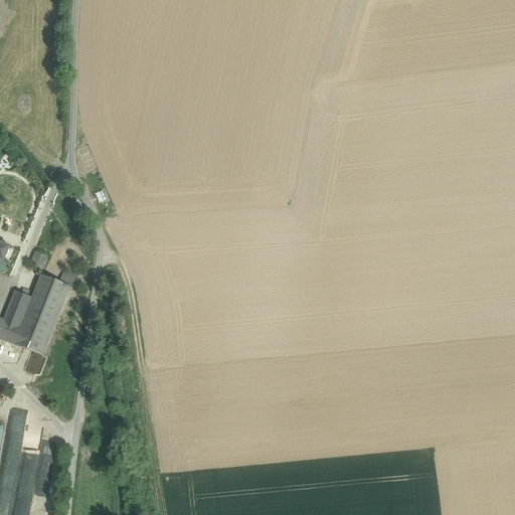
[(99,202),(106,201),(104,192),(97,193),(99,202)]
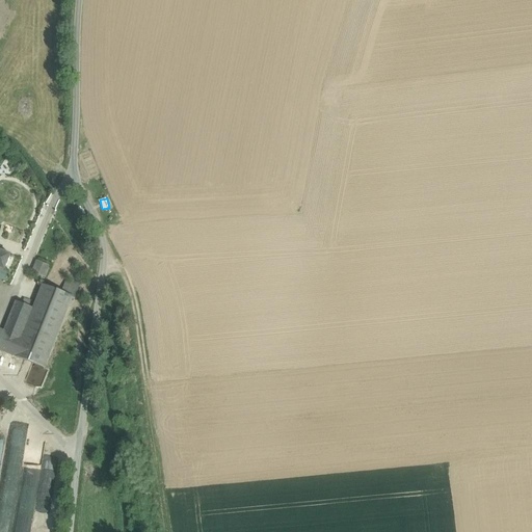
[(9,256),(0,251),(0,269),(3,270),(9,256)]
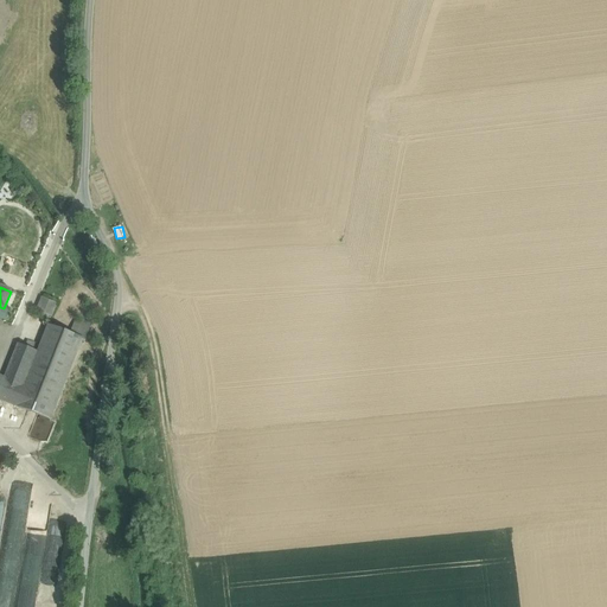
[(56,305),(43,299),(37,312),(51,317),(56,305)]
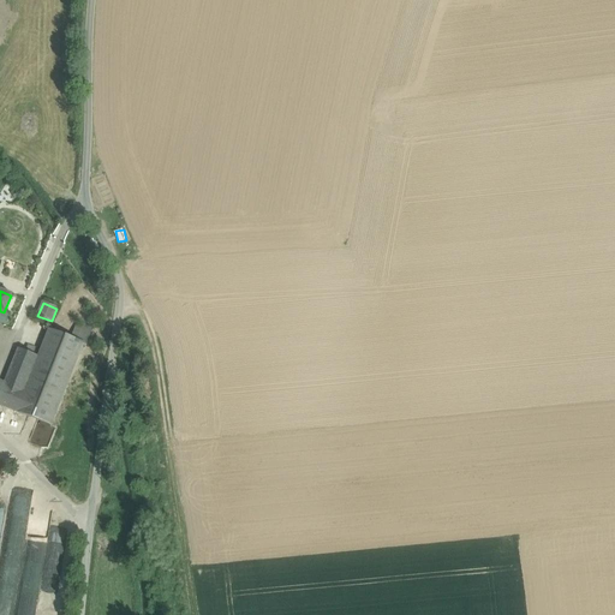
[(83,344),(48,329),(37,357),(34,369),(21,398),(16,412),(51,427),(83,344)]
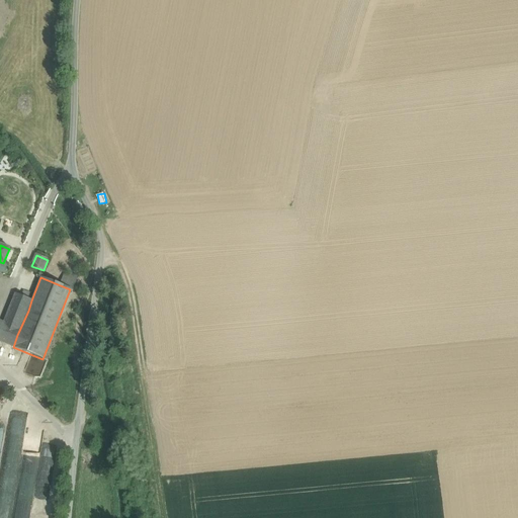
[(31,300),(15,294),(11,305),(28,311),(31,300)]
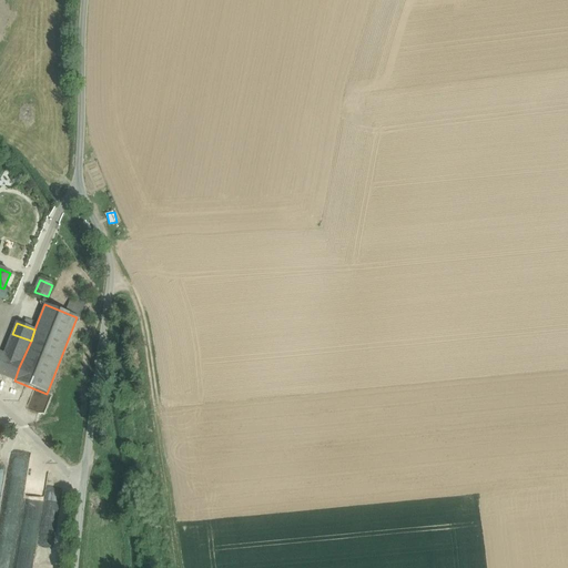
[(31,341),(12,334),(4,355),(2,361),(19,367),(31,341)]
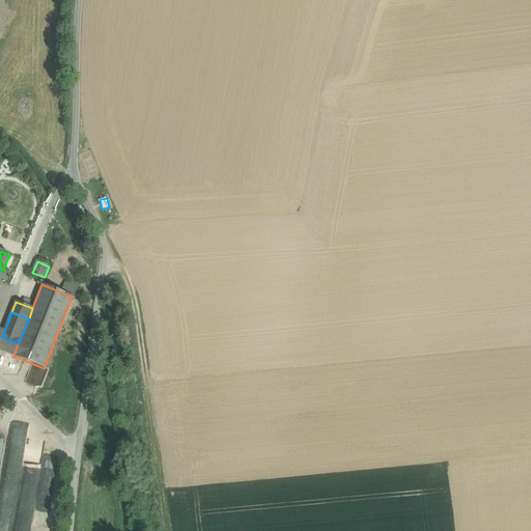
[(18,343),(2,337),(0,341),(0,351),(14,356),(18,343)]
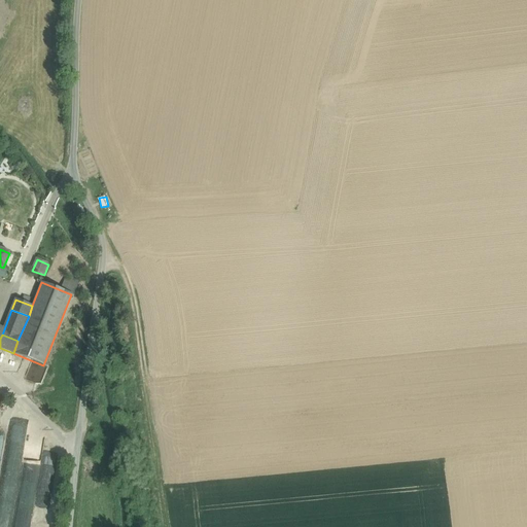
[(10,430),(1,504),(16,506),(20,486),(30,487),(30,484),(37,484),(39,473),(36,472),(37,465),(38,465),(42,436),(28,434),(28,432),(10,430)]
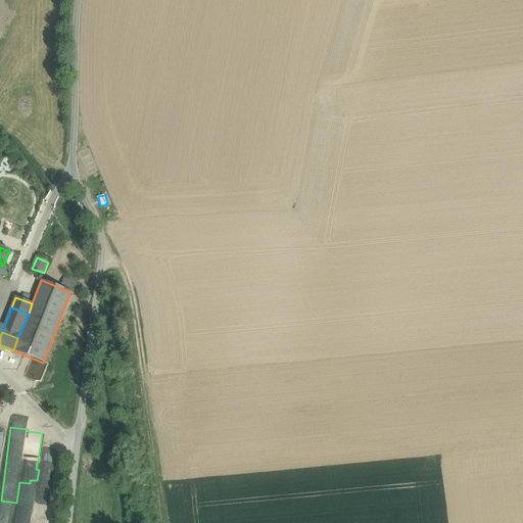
[(0,522),(9,522),(11,510),(0,509),(0,522)]
